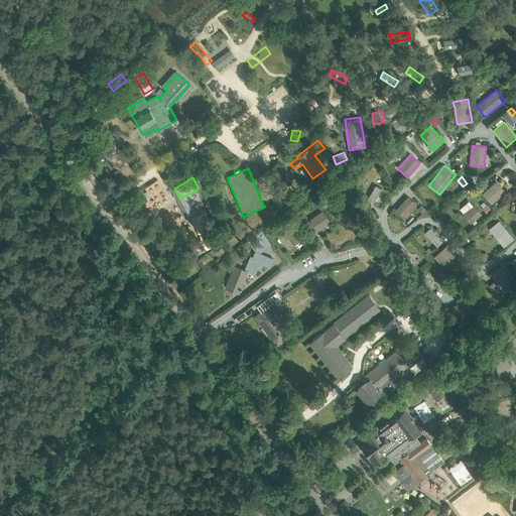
[(491,205),(506,191),(496,180),(482,194),(491,205)]
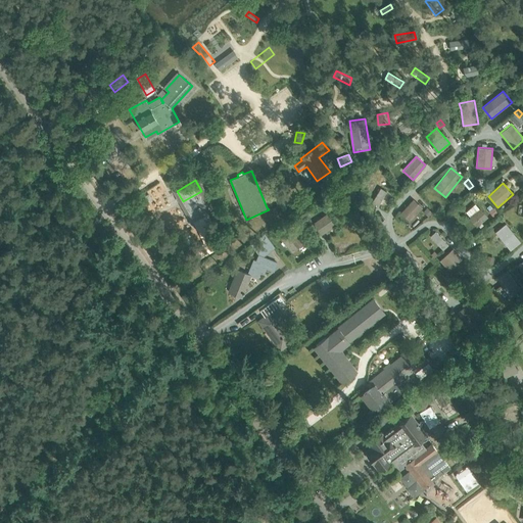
[(329,201),(337,212),(357,199),(348,187),(329,201)]
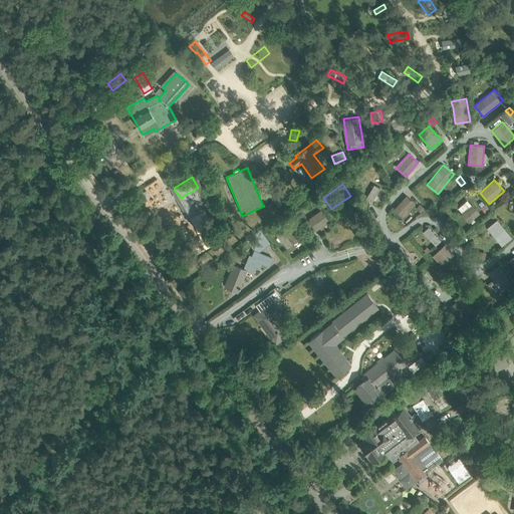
[(365,199),(371,203),(379,189),(373,185),(365,199)]
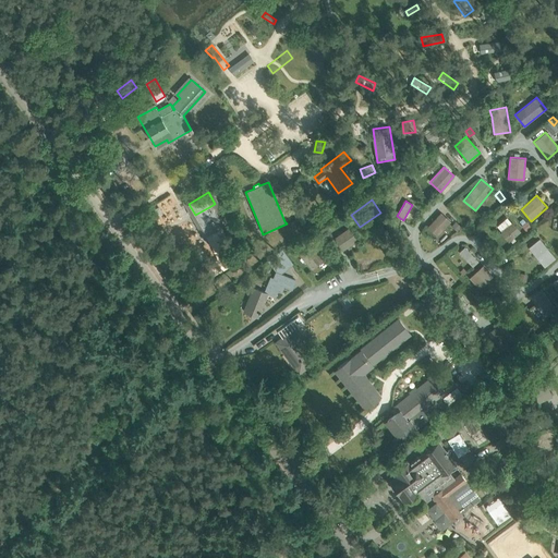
[(388,203),(384,206),(388,213),(392,209),(388,203)]
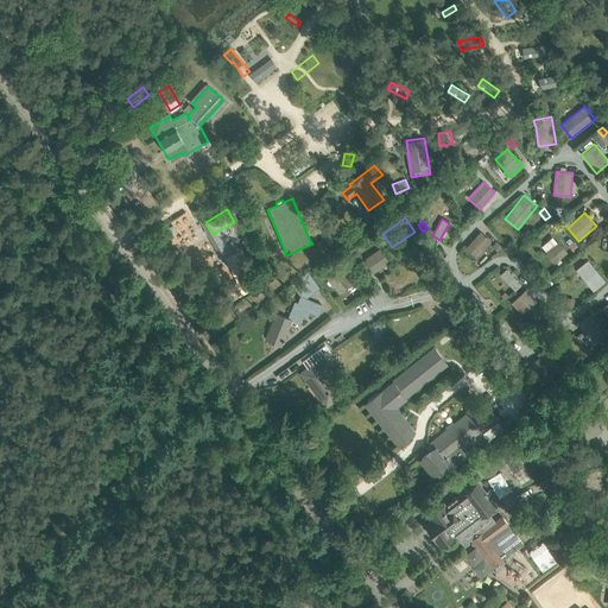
[(464,248),(475,258),(491,241),(480,230),(464,248)]
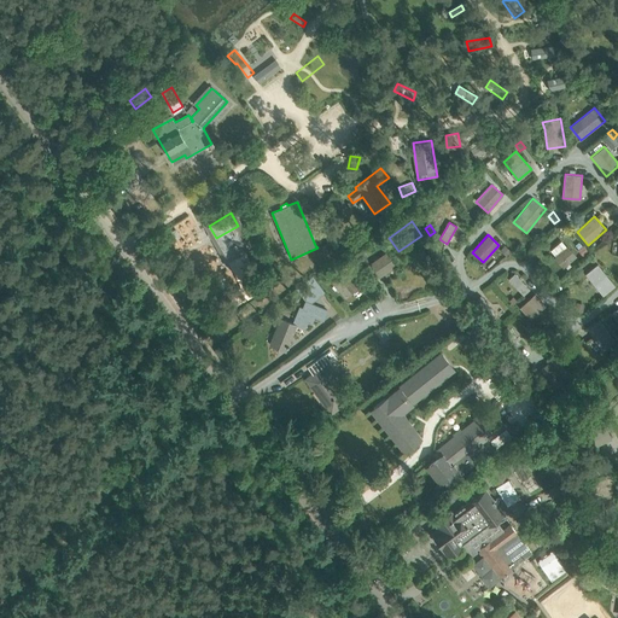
[(505,245),(500,250),(506,256),(511,251),(505,245)]
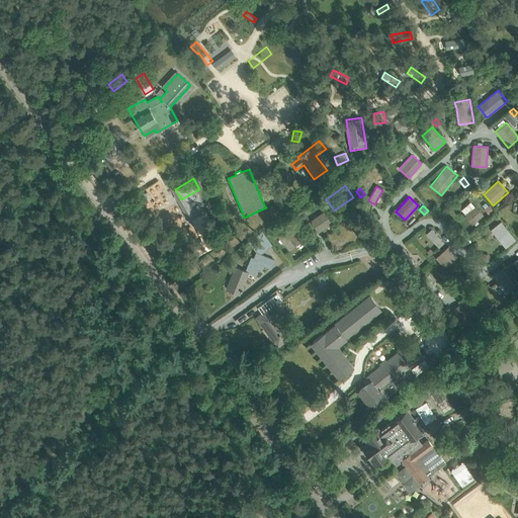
[(463,217),(471,226),(483,214),(476,206),(463,217)]
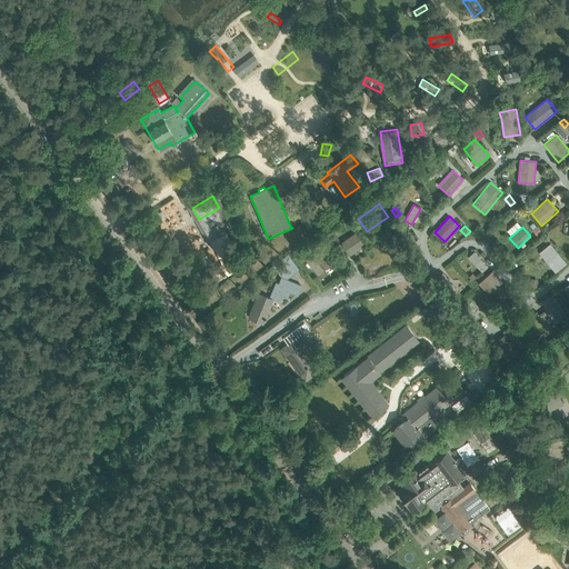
[(340,242),(349,256),(365,246),(356,232),(340,242)]
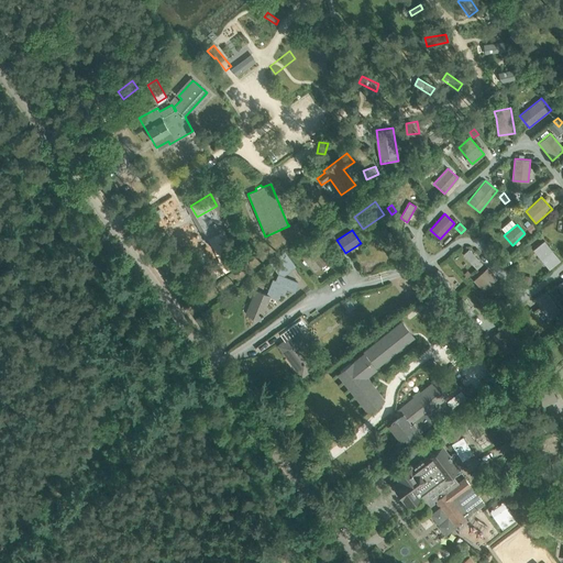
[(331,231),(324,234),(330,242),(335,238),(331,231)]
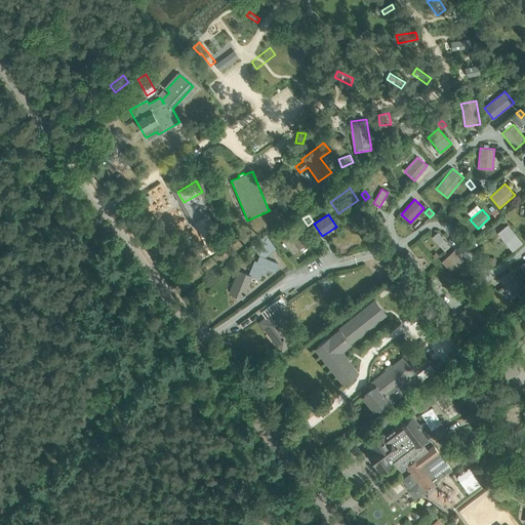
[(512,251),(522,242),(508,224),(496,233),(512,251)]
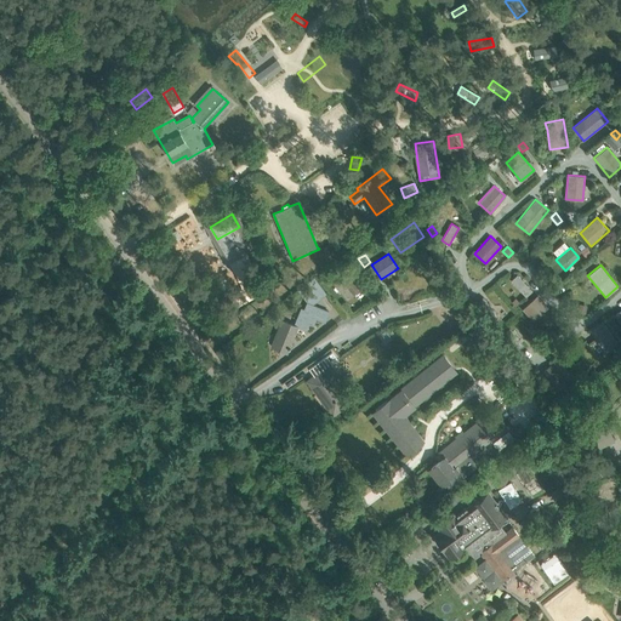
[(332,283),(347,301),(360,290),(346,272),(332,283)]
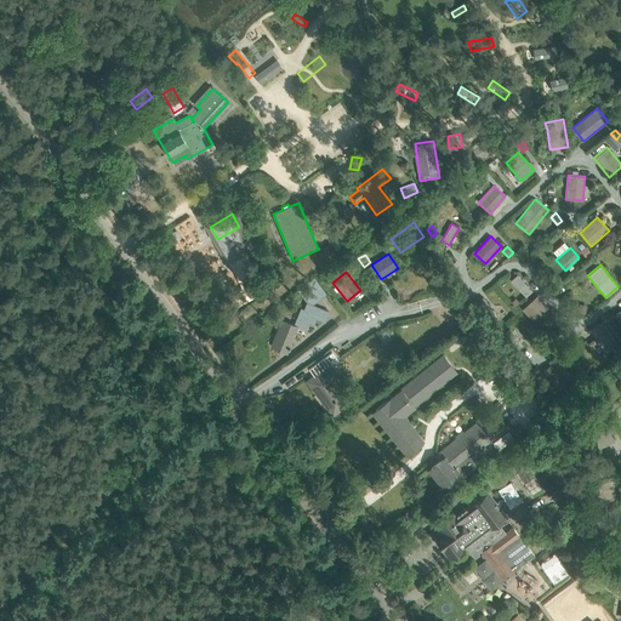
[(511,281),(525,297),(533,290),(517,274),(511,281)]
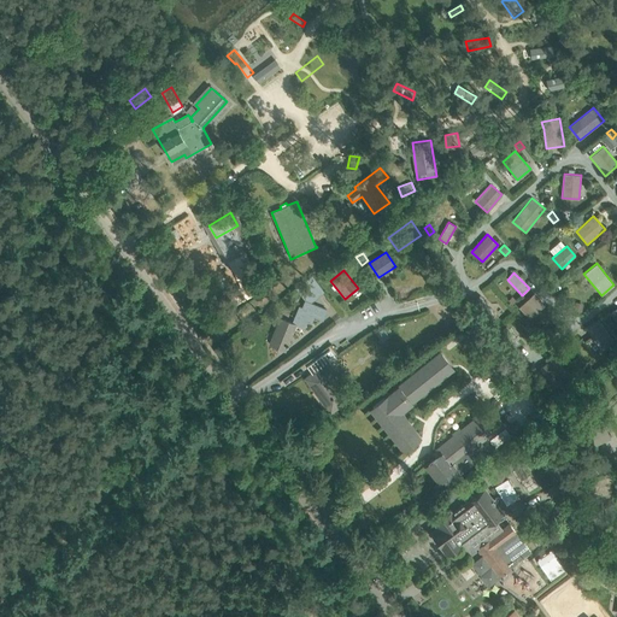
[(592,300),(598,295),(589,283),(583,288),(592,300)]
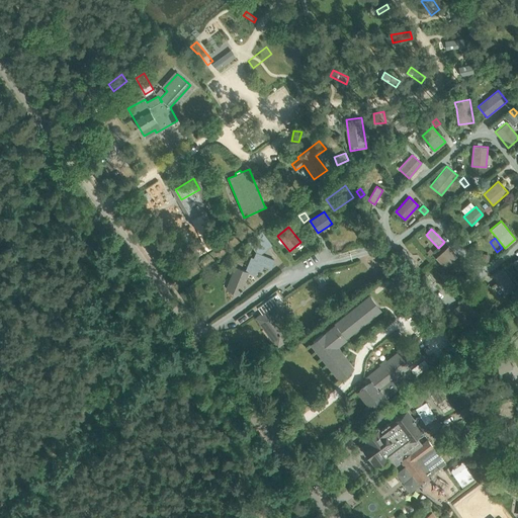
[(444,268),(457,256),(447,246),(435,258),(444,268)]
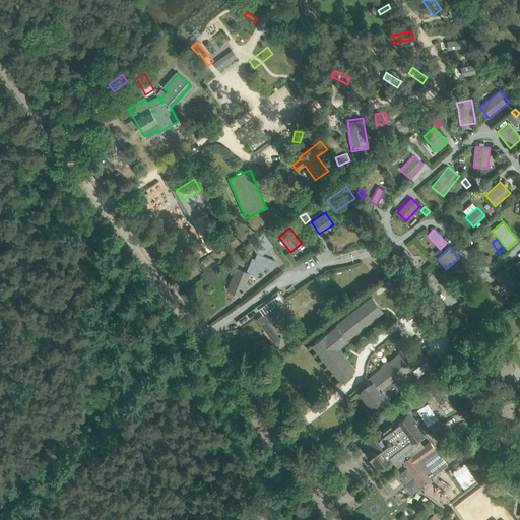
[(396,255),(411,274),(419,268),(404,249),(396,255)]
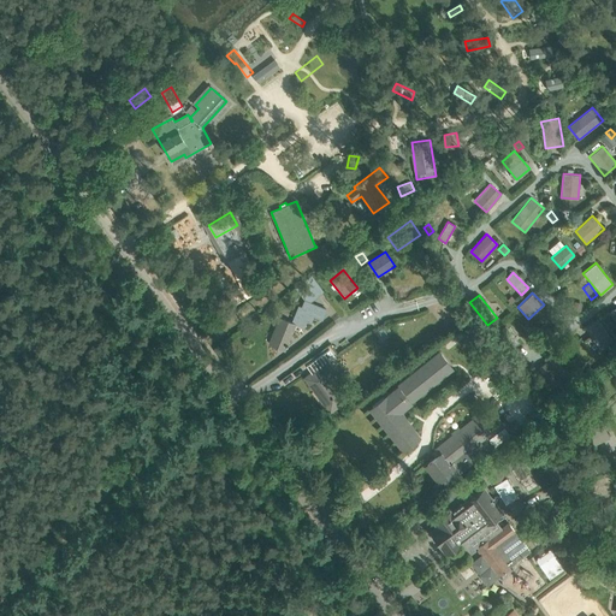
[(279,318),(270,344),(284,350),(295,324),(303,327),(307,321),(311,323),(313,317),(323,319),(326,309),(309,302),(304,300),(301,307),(298,306),(291,323),(279,318)]
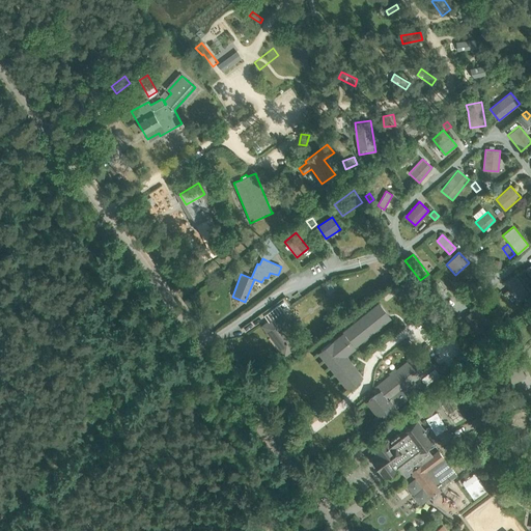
[(519,302),(529,294),(514,274),(504,282),(519,302)]
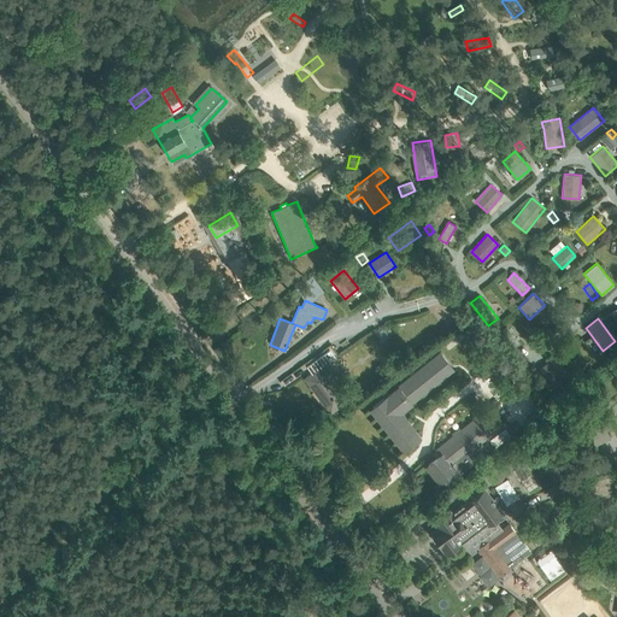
[(499,331),(512,347),(519,341),(506,325),(499,331)]
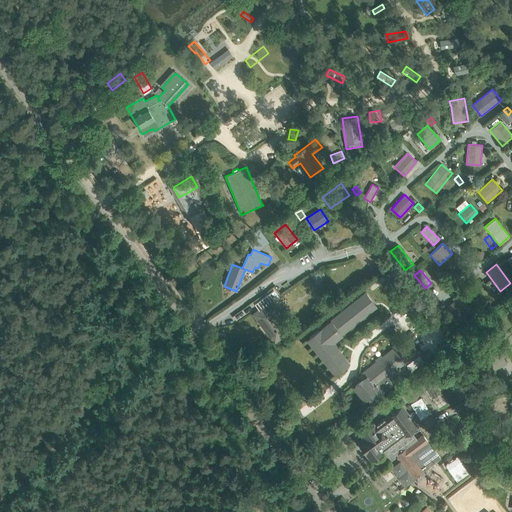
[(318,272),(311,276),(316,284),(323,280),(318,272)]
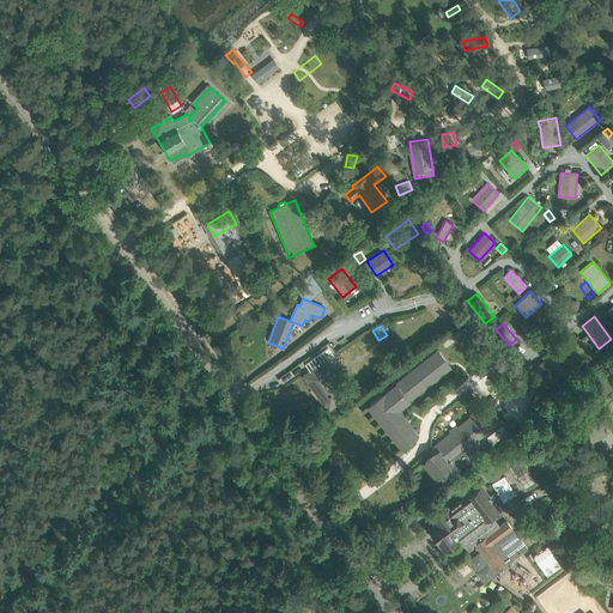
[(304,364),(310,372),(307,375),(316,387),(314,389),(328,408),(338,401),(341,399),(326,376),(334,370),(326,360),(333,356),(327,347),(304,364)]
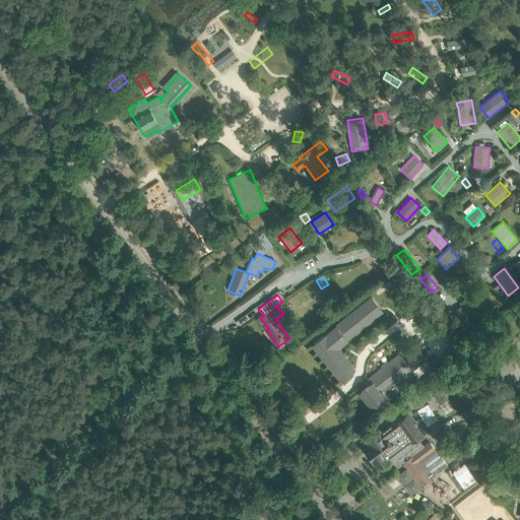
[(371,297),(336,324),(311,344),(339,381),(355,368),(339,347),(383,312),(371,297)]
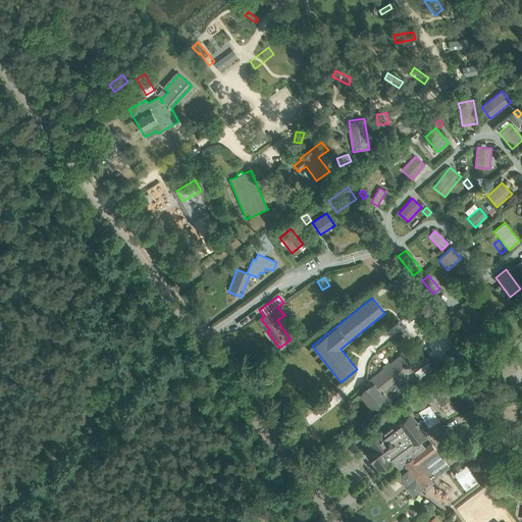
[(477,322),(463,306),(460,309),(456,313),(469,329),(477,322)]
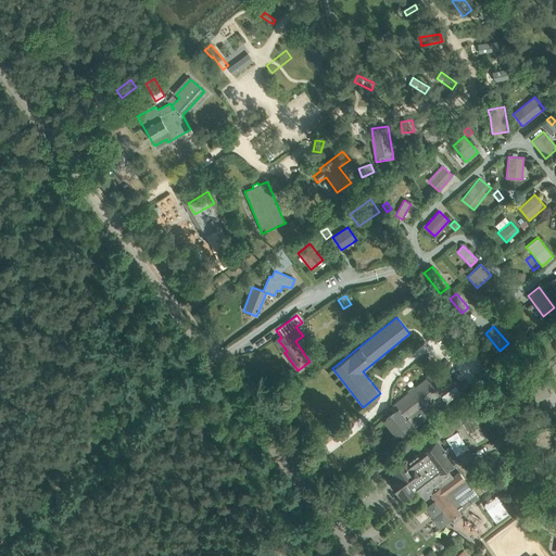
[(415,389),(414,388),(409,392),(394,405),(397,409),(386,418),(397,433),(404,428),(407,432),(416,426),(440,407),(432,397),(442,390),(430,376),(415,389)]
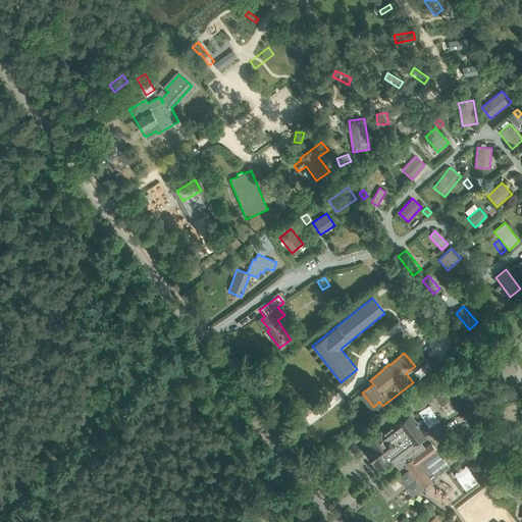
[(438,394),(431,398),(439,410),(447,405),(441,397),(447,394),(453,404),(474,392),(468,381),(467,381),(464,376),(444,388),(437,393),(438,394)]
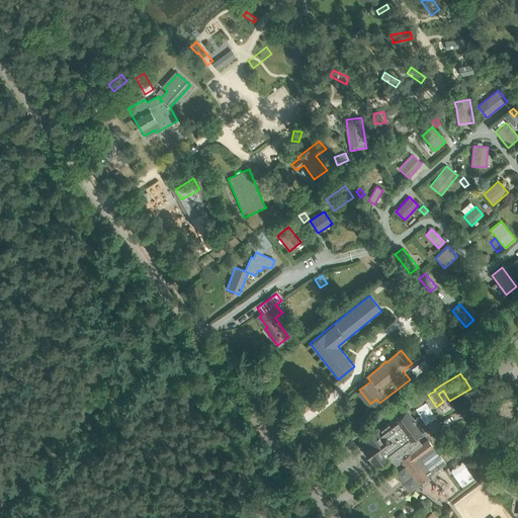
[(418,389),(410,393),(418,407),(416,409),(425,424),(436,417),(426,402),(421,394),(426,391),(423,387),(419,390),(418,389)]
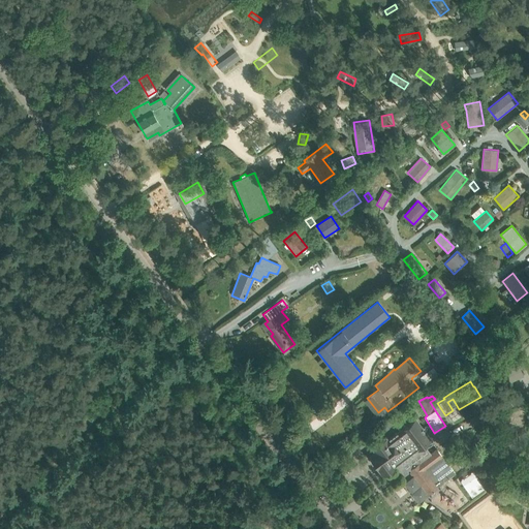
[(375,454),(370,458),(376,468),(382,476),(396,466),(396,467),(433,440),(415,417),(389,438),(386,435),(371,447),(375,454)]
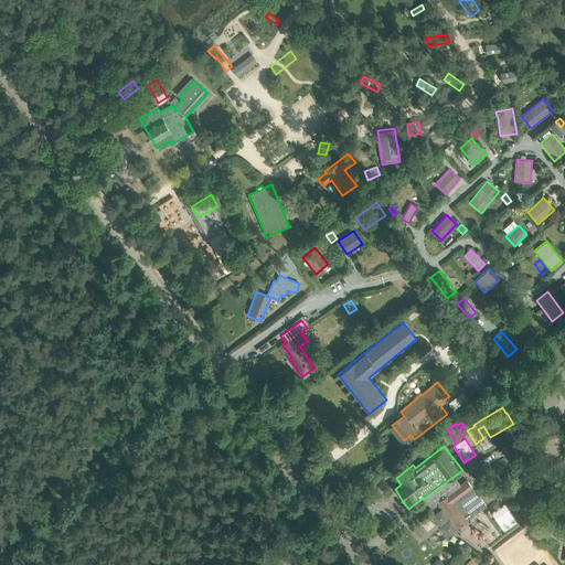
[(438,503),(458,529),(487,505),(467,480),(438,503)]
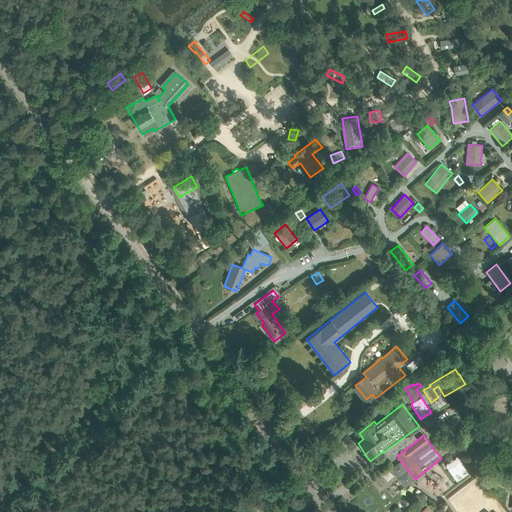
[(445,465),(454,477),(467,468),(458,456),(445,465)]
